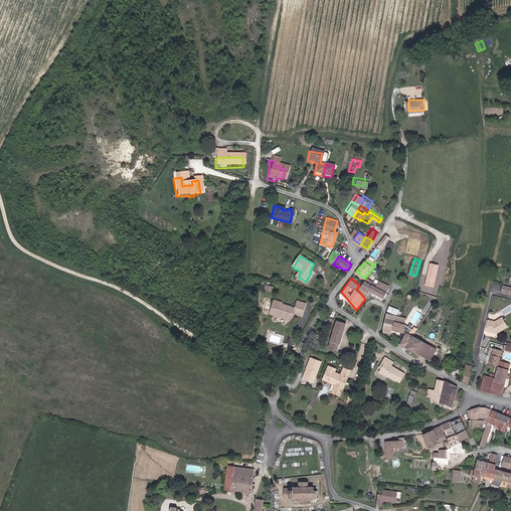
[(365,299),(370,293),(377,285),(378,282),(375,281),(374,283),(365,278),(365,279),(359,286),(356,289),(365,299)]
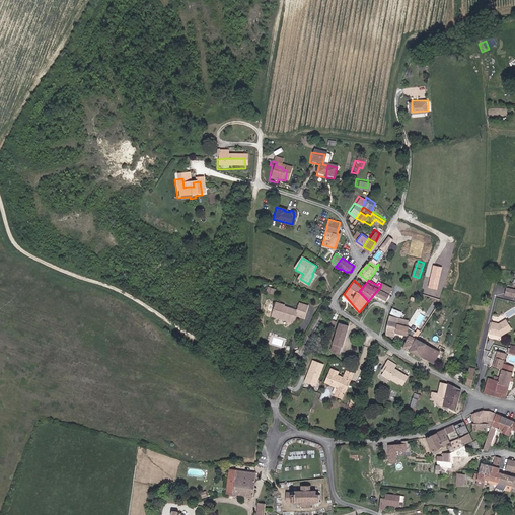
[(373,295),(390,302),(396,289),(382,283),(381,284),(380,287),(373,295)]
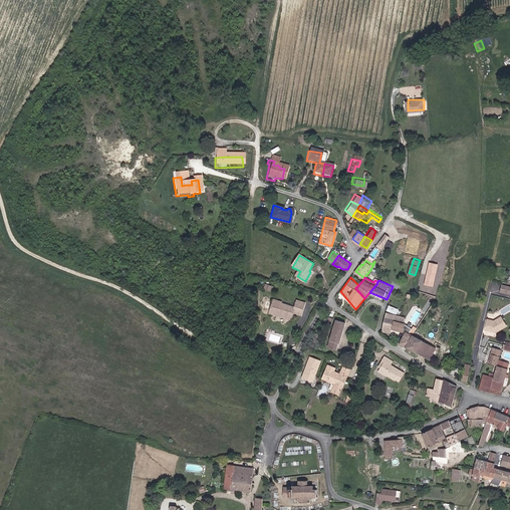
[(509,289),(501,288),(500,294),(509,296),(509,295),(509,289)]
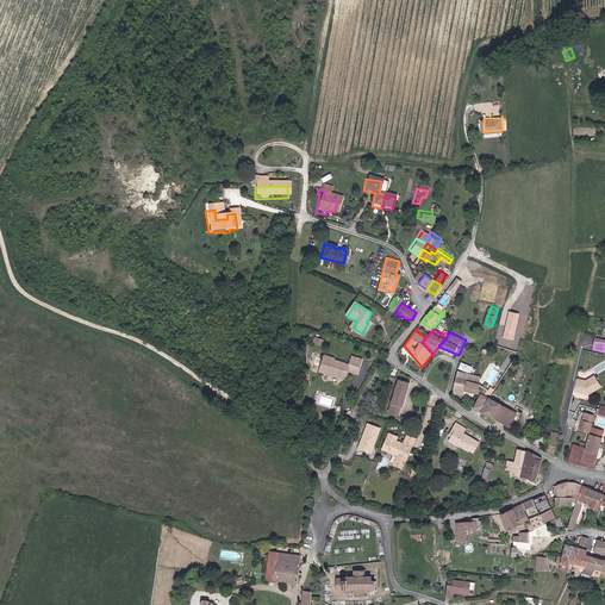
[(351,380),(354,373),(355,367),(340,363),(340,360),(330,357),(326,374),(351,380)]
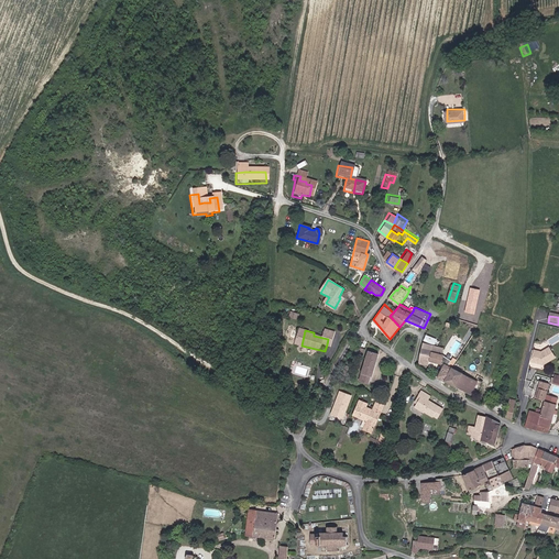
[(427,332),(426,338),(439,342),(441,336),(427,332)]
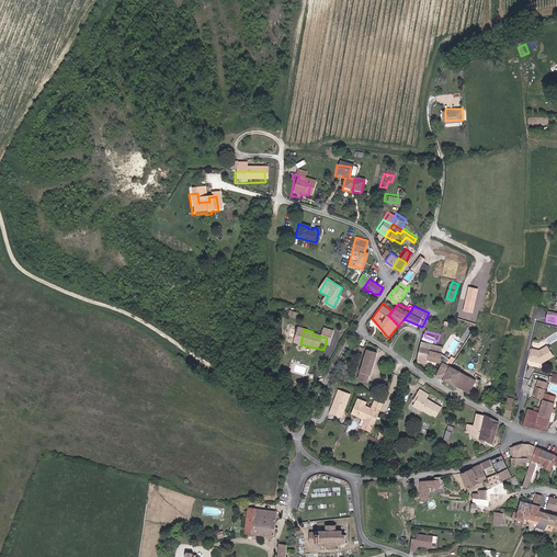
[(326,343),(336,345),(338,337),(328,334),(327,338),(326,343)]
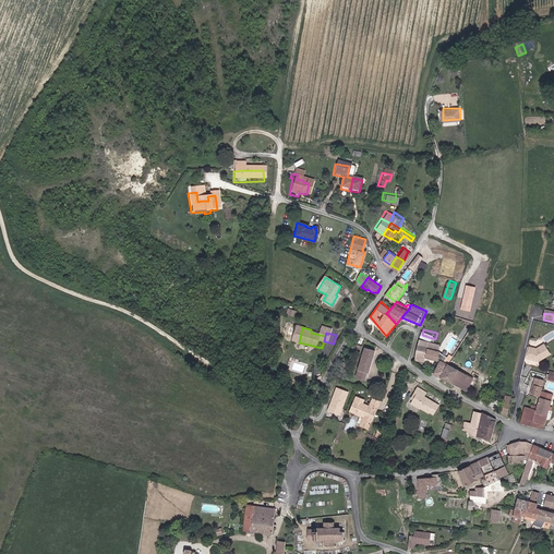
[(440,345),(420,338),(416,359),(426,362),(429,357),(438,360),(440,352),(437,351),(440,345)]
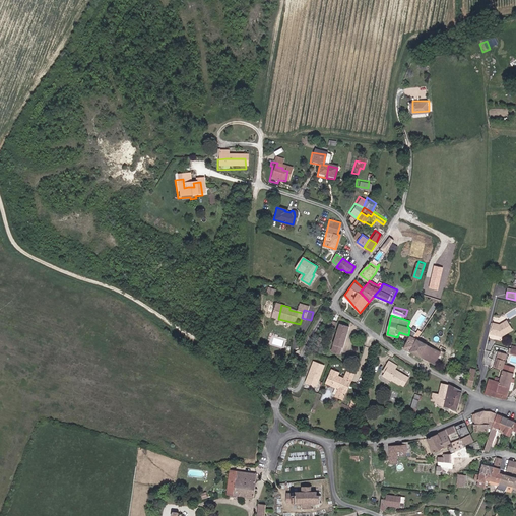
[(503,337),(512,331),(506,322),(500,326),(498,328),(493,327),(491,335),(497,336),(499,335),(502,336),(503,337)]
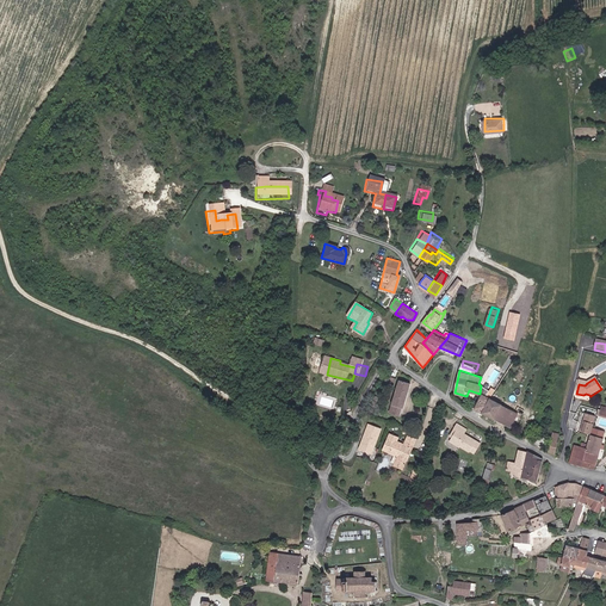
[(387,409),(399,414),(409,384),(399,379),(387,409)]
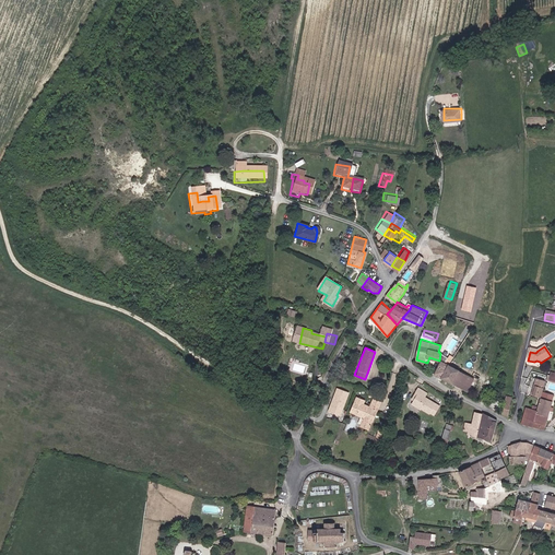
[(440,353),(439,361),(441,362),(445,364),(448,356),(440,353)]
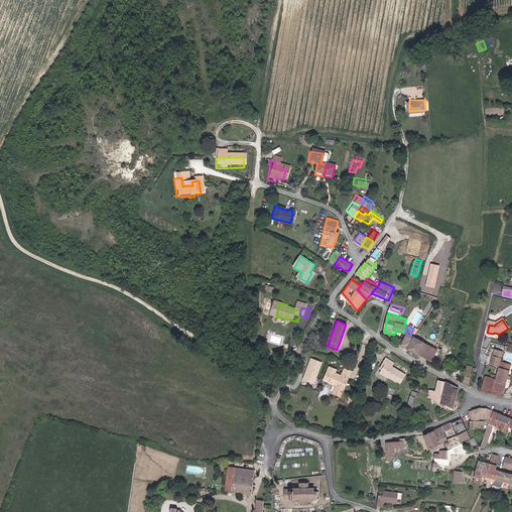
[(400,346),(407,349),(413,337),(410,336),(407,334),(400,346)]
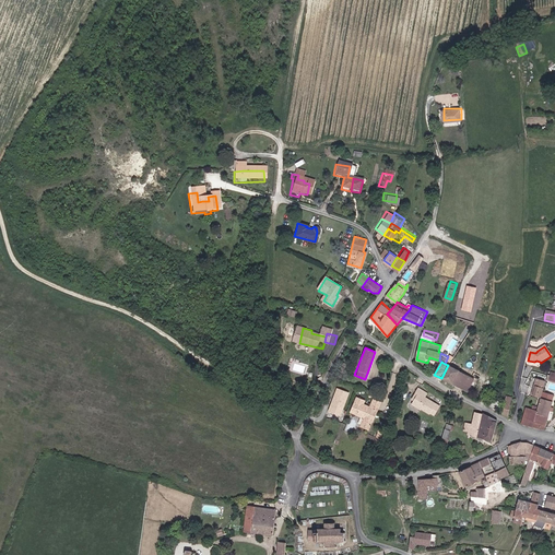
[(441,378),(467,392),(473,379),(448,365),(441,378)]
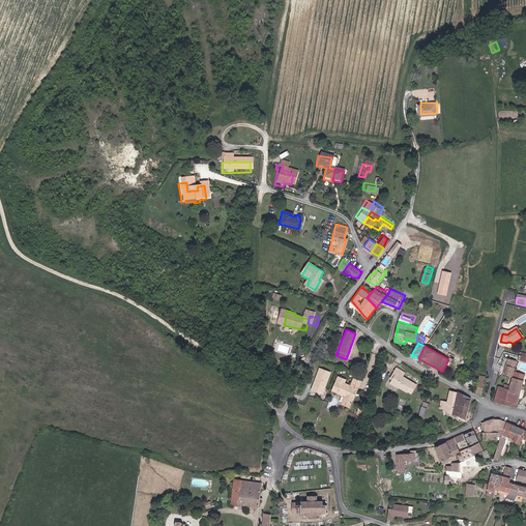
[(335,355),(334,360),(333,362),(344,367),(344,366),(346,359),(335,355)]
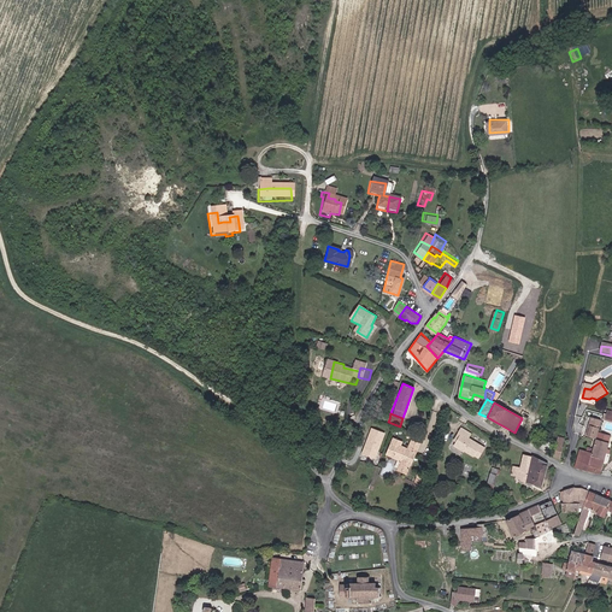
[(593,428),(602,430),(605,423),(594,419),(588,437),(590,439),(593,428)]
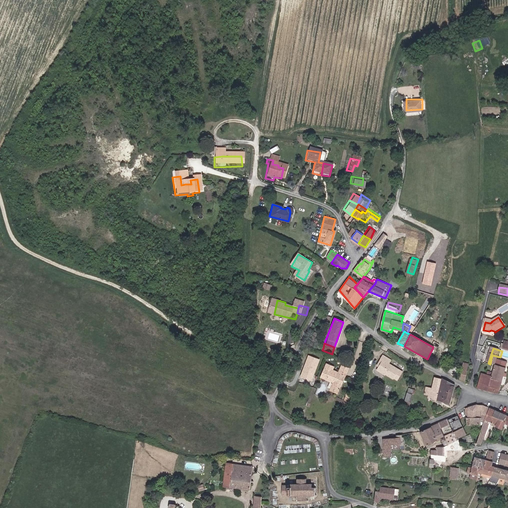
[(318,360),(308,355),(303,365),(304,365),(303,367),(302,367),(298,374),(308,379),(318,360)]
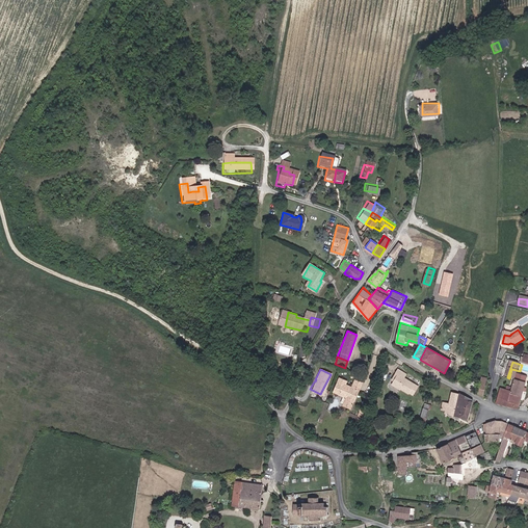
[(519,373),(520,371),(511,369),(509,378),(517,380),(519,373)]
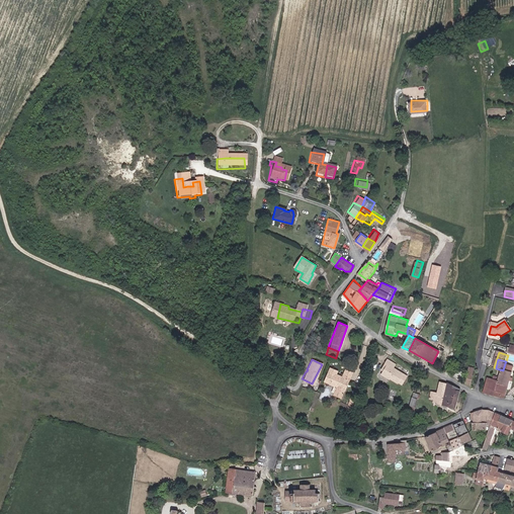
[(403,386),(408,378),(395,369),(397,365),(388,360),(386,363),(388,364),(381,373),(391,379),(398,384),(399,383),(403,386)]
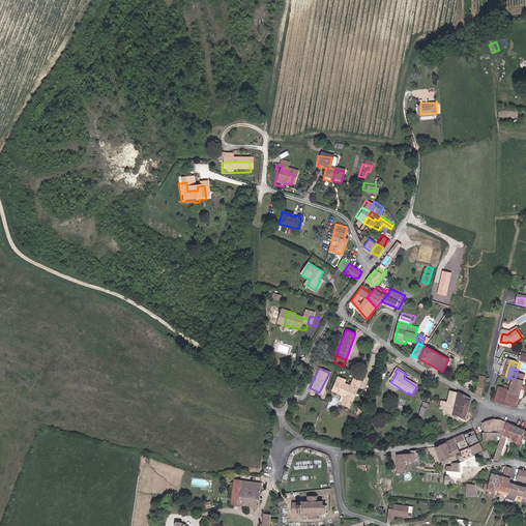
[(506,405),(516,408),(522,389),(523,386),(524,381),(525,374),(517,372),(515,379),(510,391),(506,405)]
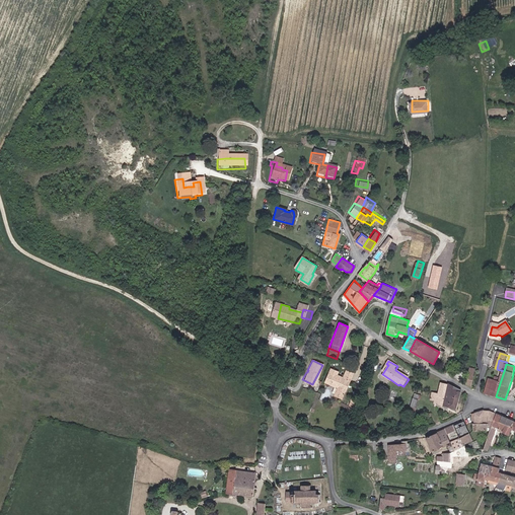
[(474,378),(473,378),(474,371),(469,369),(464,386),(471,388),(474,378)]
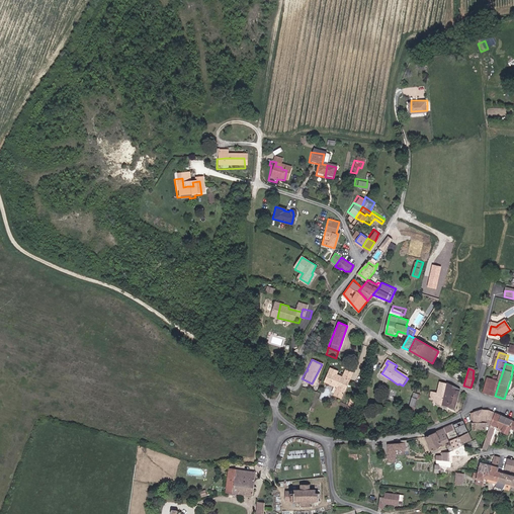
[(351,377),(349,376),(345,375),(344,377),(342,377),(342,379),(336,377),(336,375),(337,372),(330,370),(326,384),(333,387),(335,383),(340,384),(339,389),(337,397),(343,398),(345,399),(351,377)]
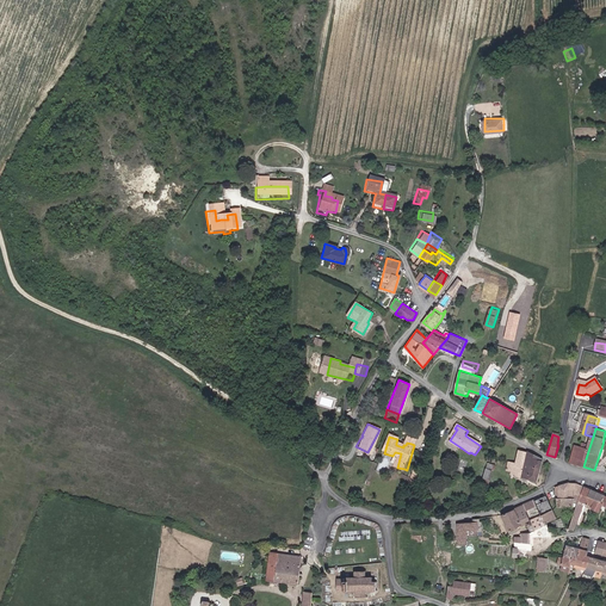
[(570,463),(583,467),(588,451),(575,447),(570,463)]
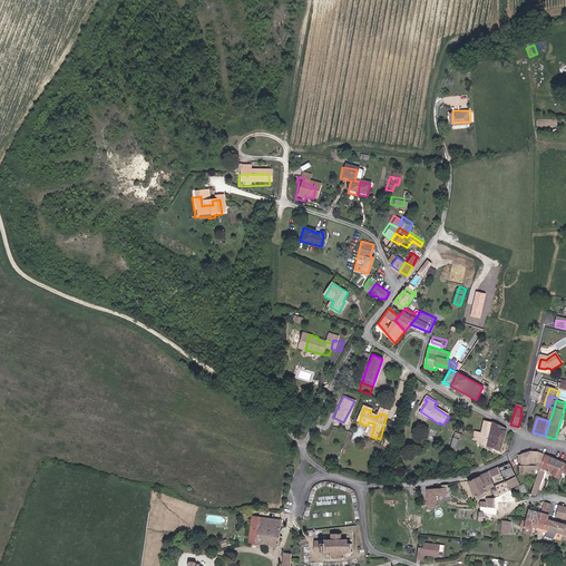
[(487,443),(500,448),(504,436),(505,433),(491,426),(490,427),(482,425),(480,437),(488,440),(487,443)]
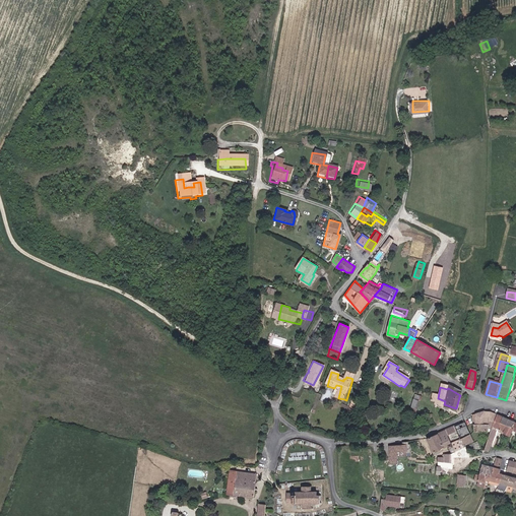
[(454,414),(456,408),(444,404),(445,401),(438,398),(430,396),(428,405),(435,407),(435,408),(454,414)]
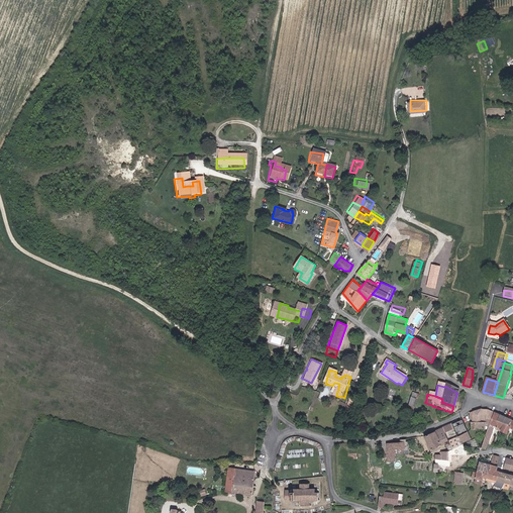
[(409,396),(405,409),(411,410),(414,398),(409,396)]
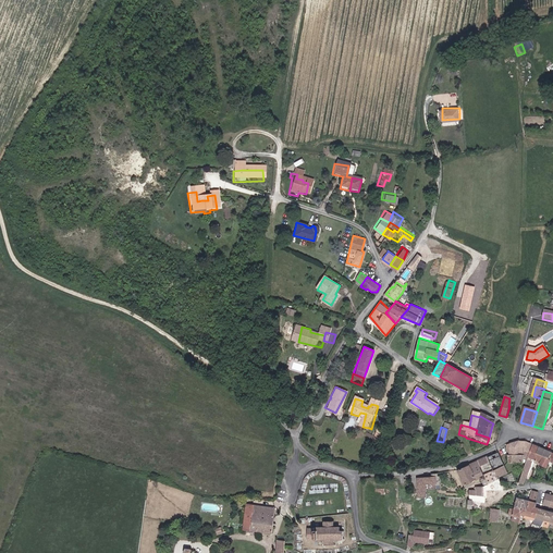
[(518,455),(528,455),(533,444),(528,442),(525,441),(519,442),(518,455)]
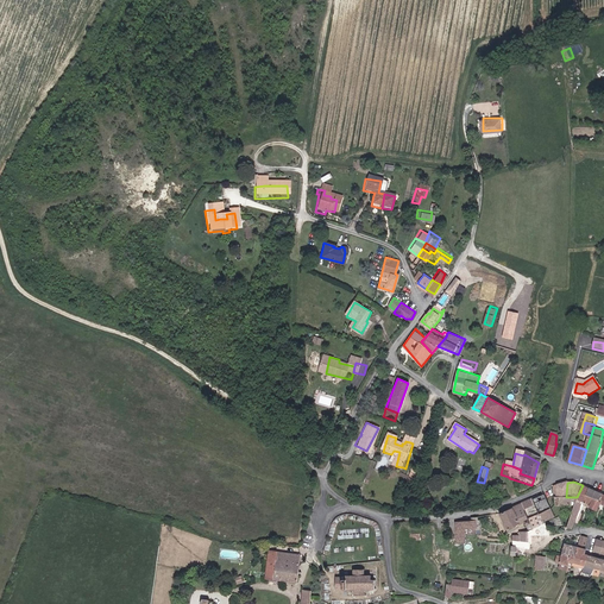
[(557,497),(566,497),(567,483),(558,485),(557,486),(557,497)]
